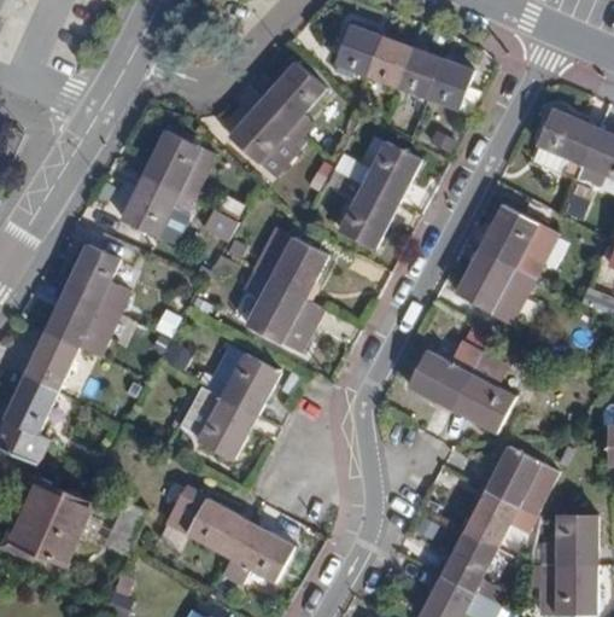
[(349,23),(334,62),(366,74),(380,35),(349,23)]
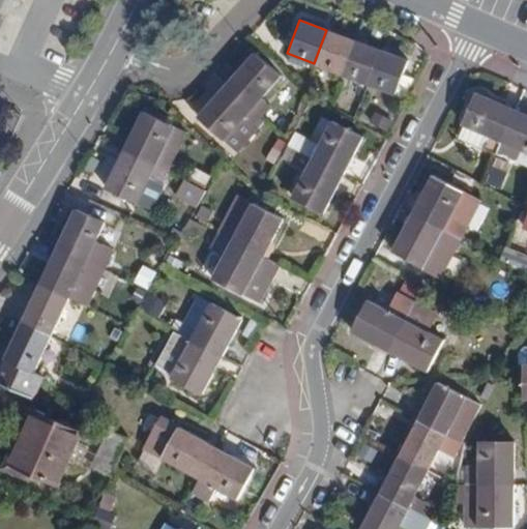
[(326,30),(314,63),(341,74),(353,39),(326,30)]
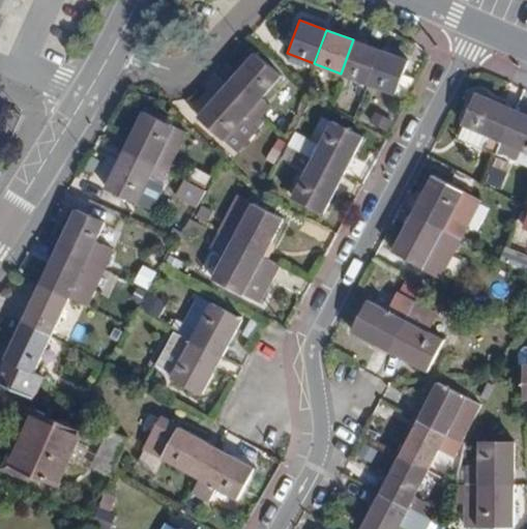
[(353,39),(341,74),(367,83),(379,50),(353,39)]
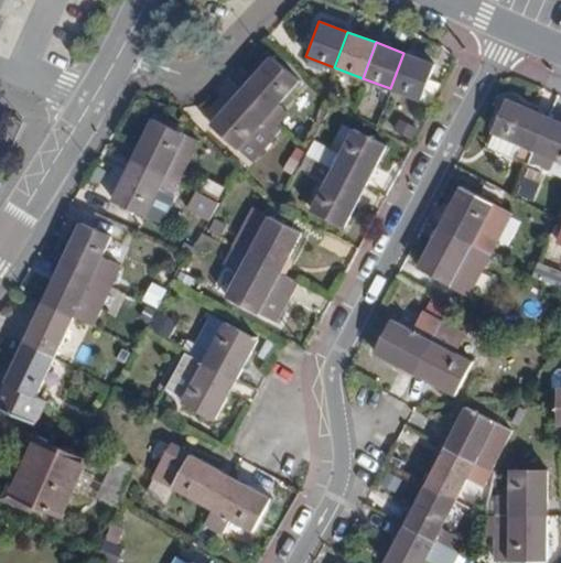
[(403,53),(390,88),(420,99),(421,96),(432,100),(439,83),(428,78),(433,64),(403,53)]
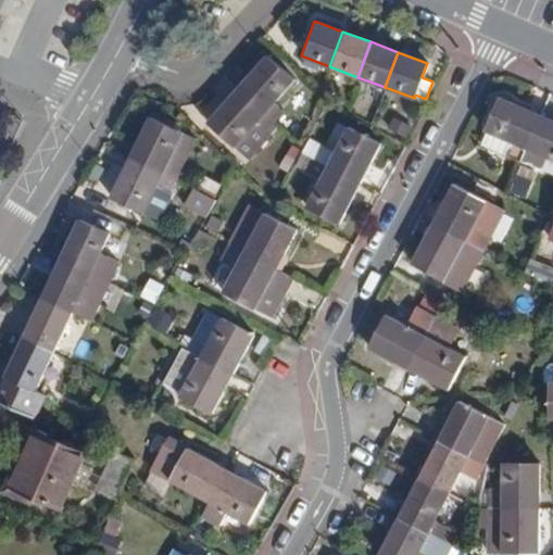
[(265,54),(234,90),(272,124),(283,112),(272,102),(292,79),(265,54)]
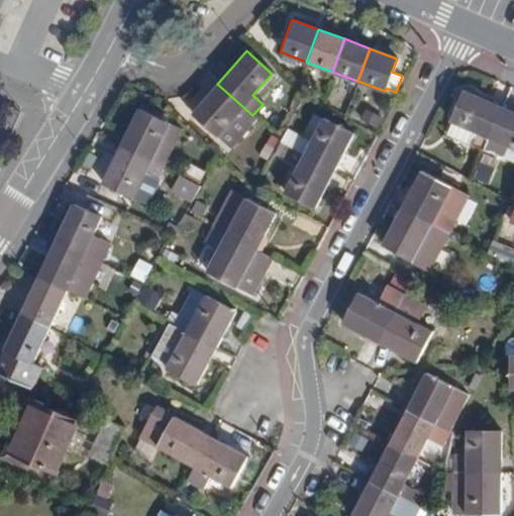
[(217,84),(191,113),(229,147),(248,126),(245,123),(252,115),(217,84)]
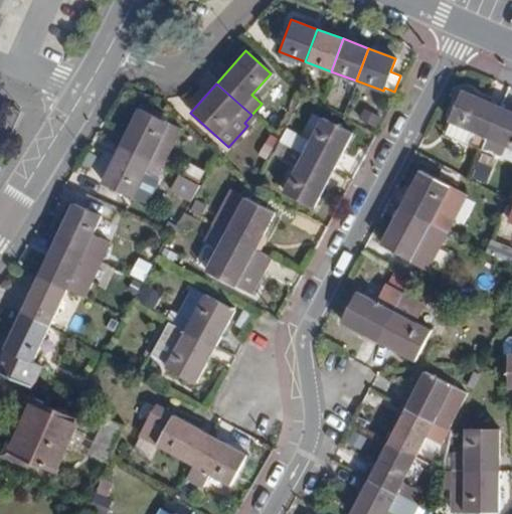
[(460,89),(447,120),(449,121),(472,131),(466,144),(482,150),(500,106),(460,89)]
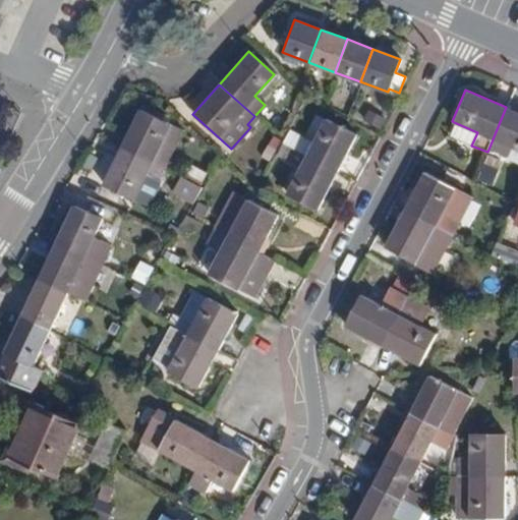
[(487,152),(476,180),(483,184),(496,155),(505,159),(510,146),(517,149),(517,112),(506,107),(487,152)]
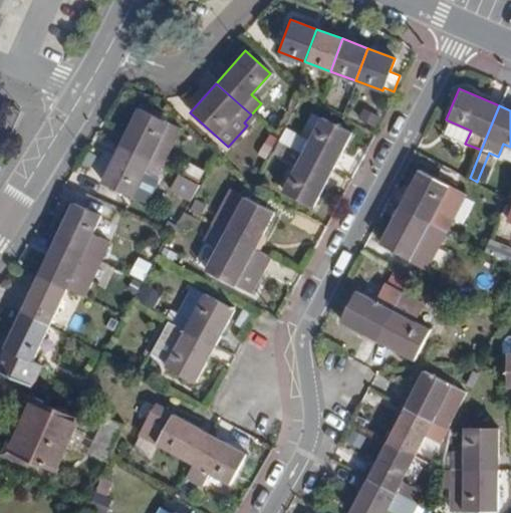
[(138,106),(119,144),(162,166),(180,127),(138,106)]
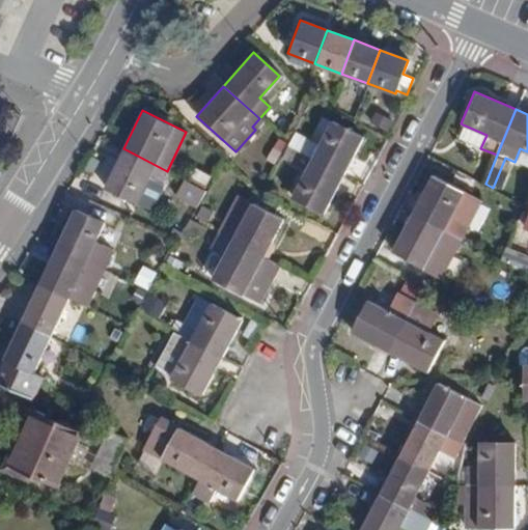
[(287,143),(286,145),(341,175),(361,136),(331,120),(317,144),(294,132),(287,143)]
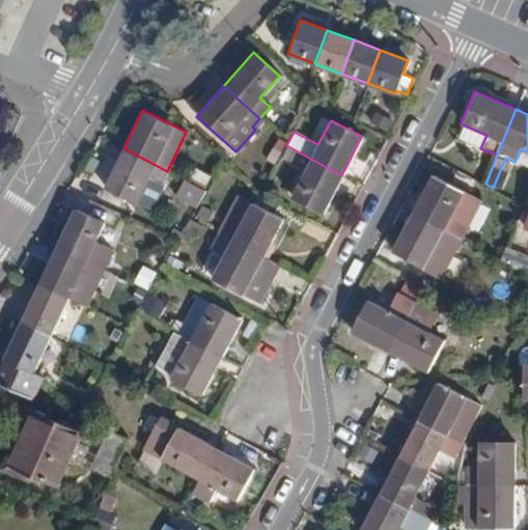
[(463,124),(456,138),(480,148),(487,135),(463,124)]
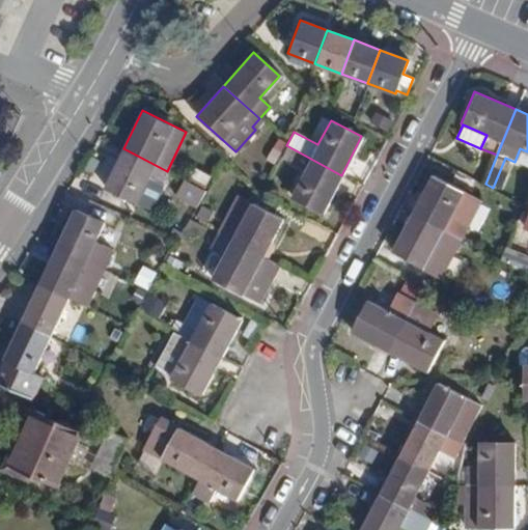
[(305,170),(290,197),(322,213),(341,175),(286,145),(280,158),(305,170)]
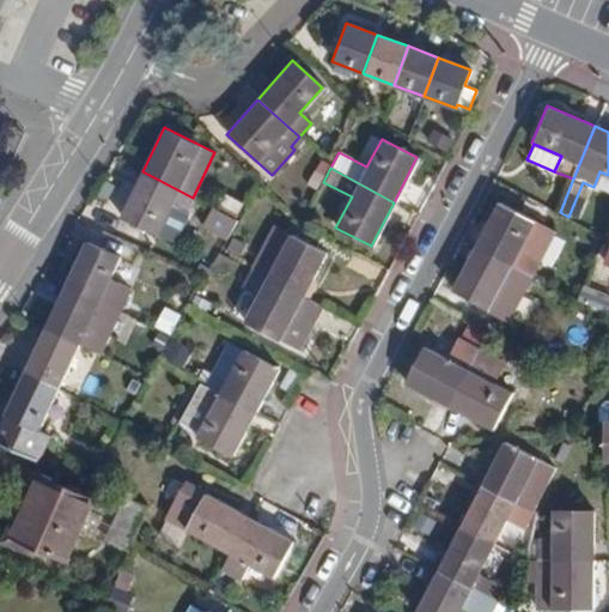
[(142,171),(120,217),(156,235),(156,234),(171,204),(186,211),(193,198),(142,171)]
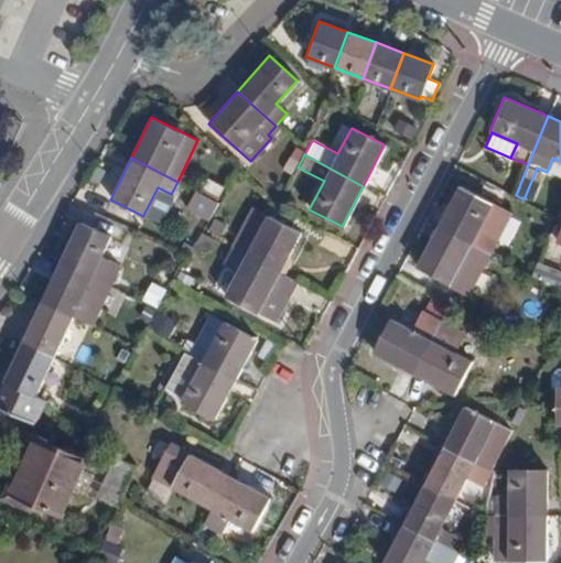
[(204,175),(196,187),(216,198),(223,186),(204,175)]
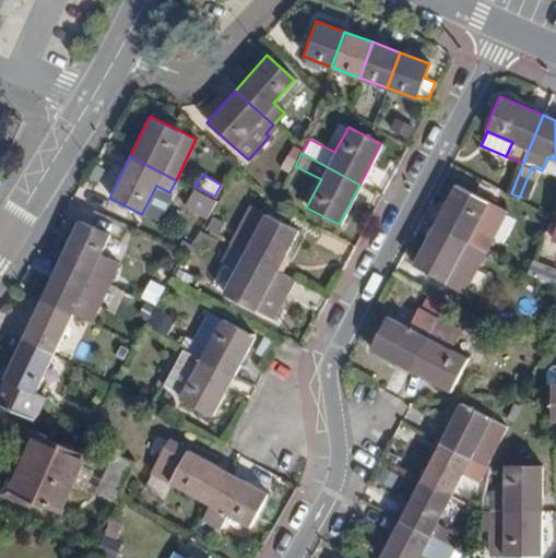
[(454,183),(434,222),(482,248),(487,236),(472,228),(487,200),(454,183)]
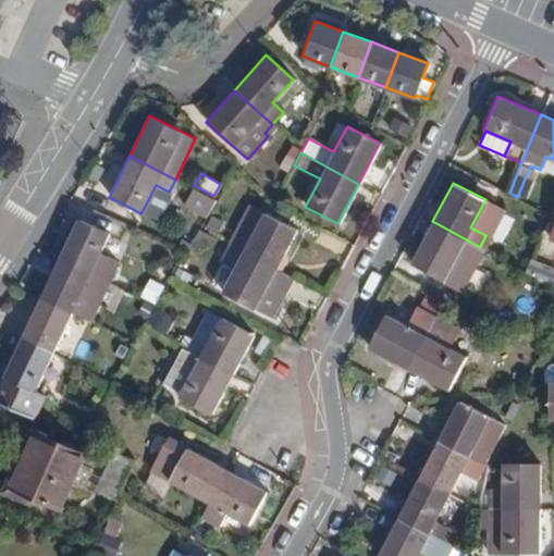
[(156,185),(142,212),(157,220),(171,193),(169,192),(156,185)]
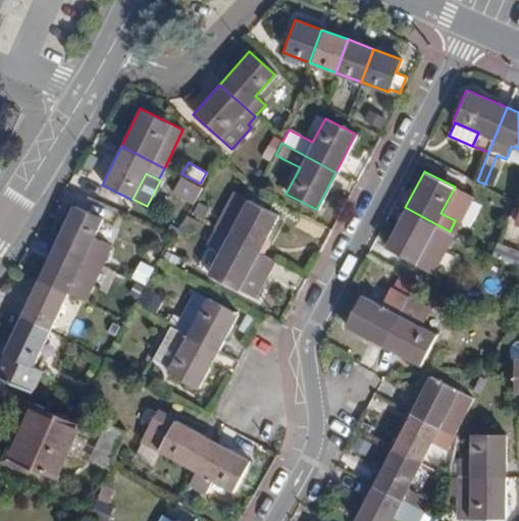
[(176,188),(192,196),(199,185),(182,176),(176,188)]
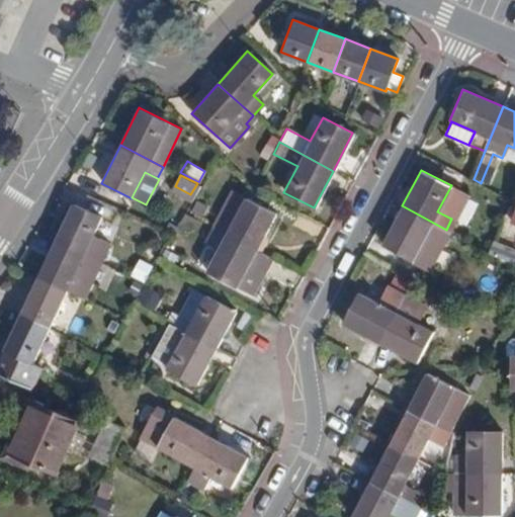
[(245,197),(226,234),(256,250),(274,213),(245,197)]
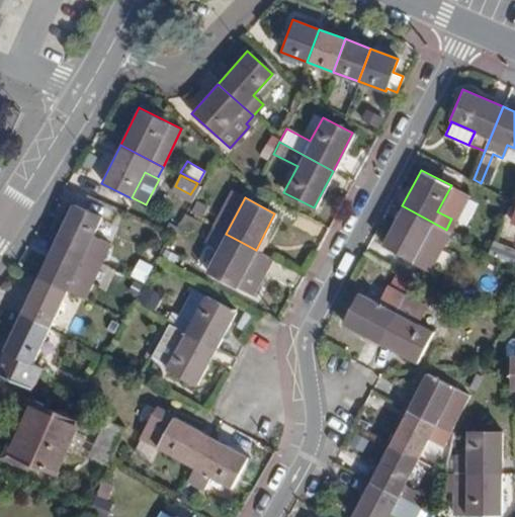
[(73,202),(55,240),(82,254),(100,217),(73,202)]
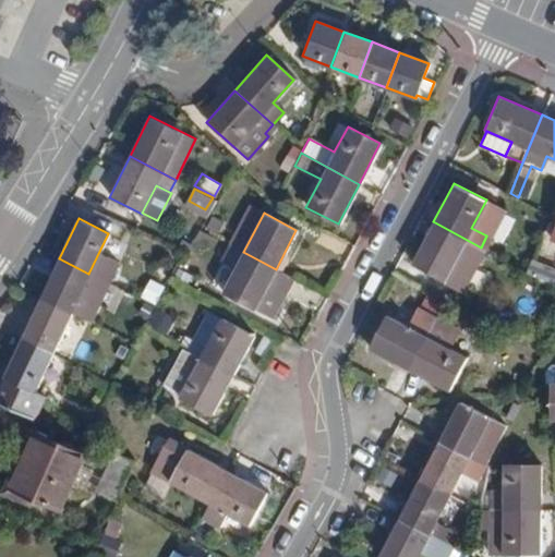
[(433,221),(411,264),(463,291),(484,249),(481,247),(433,221)]
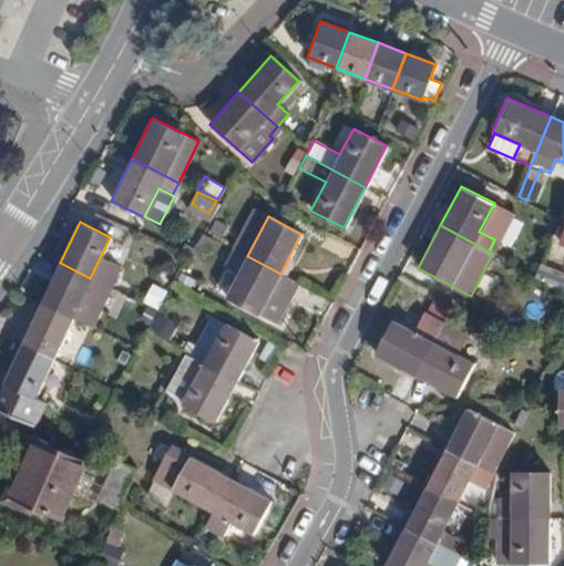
[(247,256),(225,297),(258,315),(276,325),(298,284),(280,274),(247,256)]
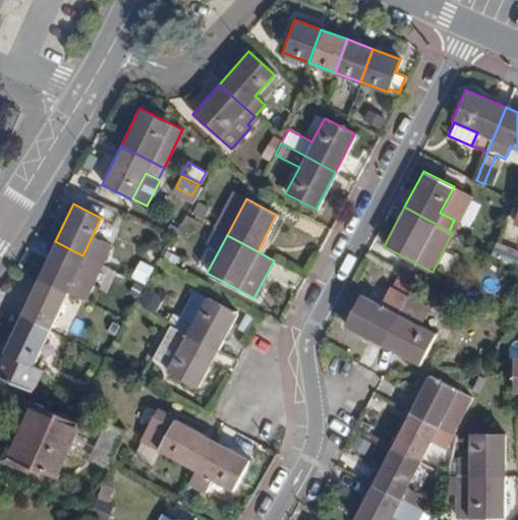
[(55,241),(38,278),(65,292),(81,300),(99,264),(82,255),(55,241)]
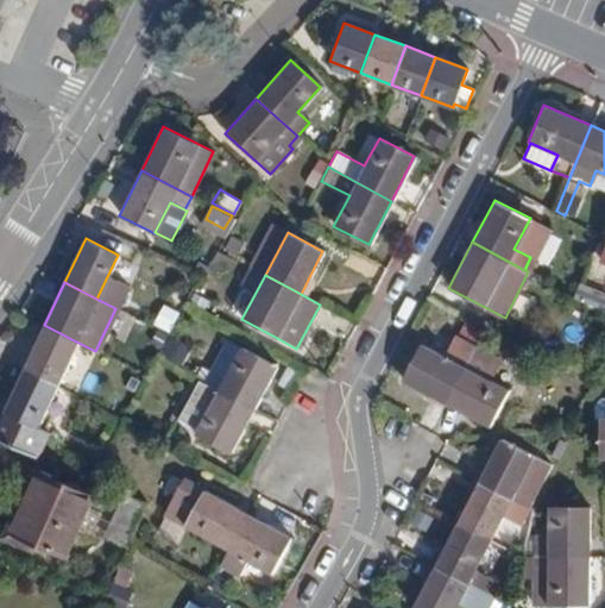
[(150,325),(168,332),(177,311),(159,304),(150,325)]
